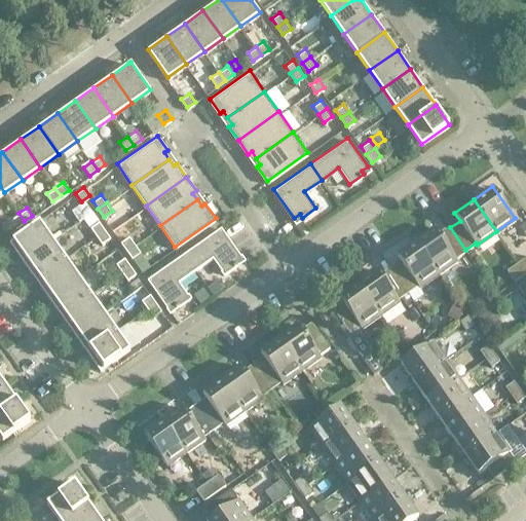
[(24,221),(19,213),(10,219),(16,227),(24,221)]
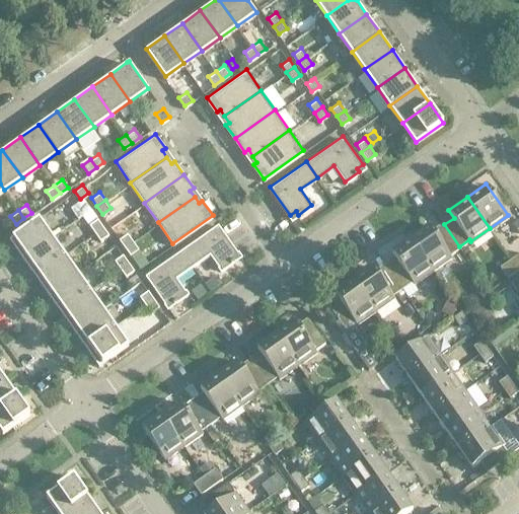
[(39,216),(12,234),(16,240),(13,242),(22,255),(52,234),(39,216)]
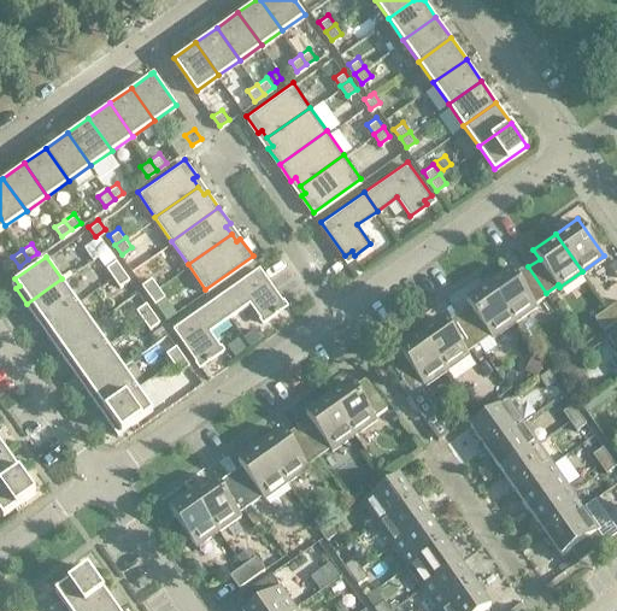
[(122,268),(116,258),(106,265),(112,275),(122,268)]
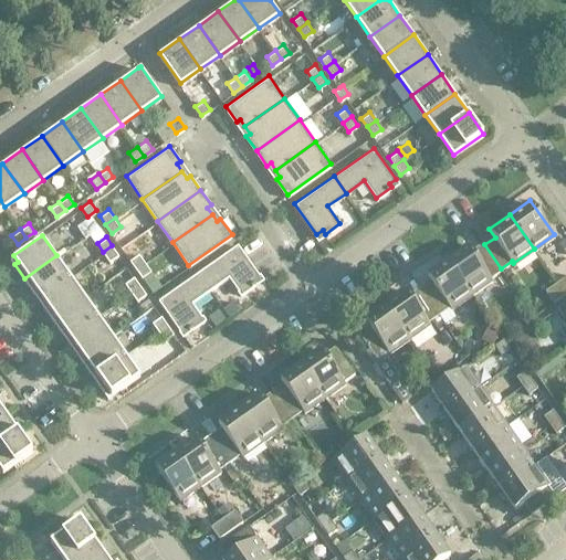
[(260,274),(238,243),(198,271),(210,288),(229,275),(241,293),(255,283),(253,278),(260,274)]
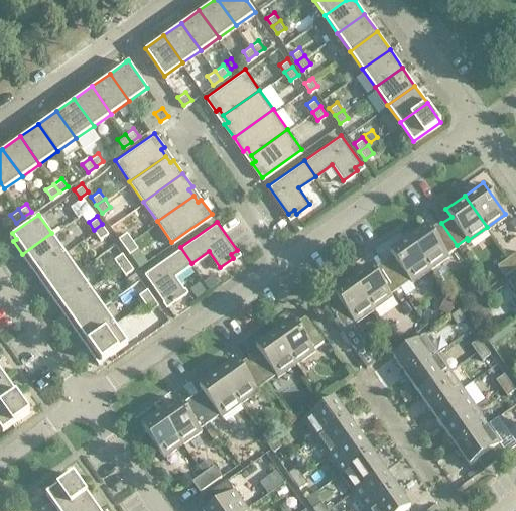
[(426,223),(407,236),(429,267),(448,254),(446,251),(457,245),(441,223),(431,230),(426,223)]
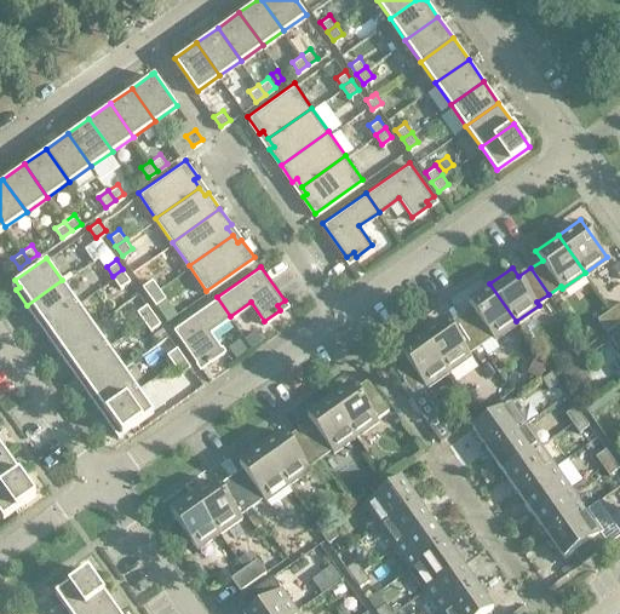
[(130,279),(122,269),(113,276),(120,286),(130,279)]
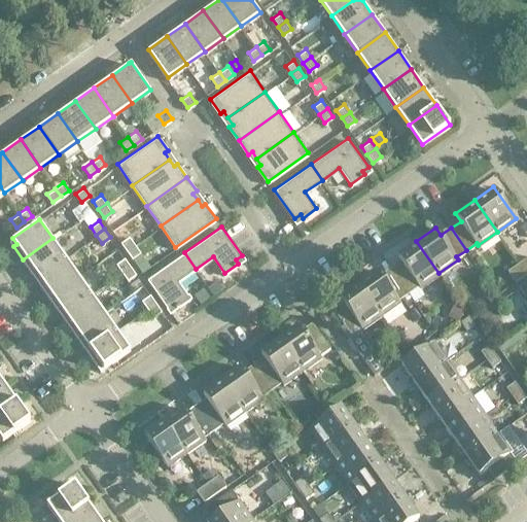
[(130,236),(121,241),(127,249),(135,244),(130,236)]
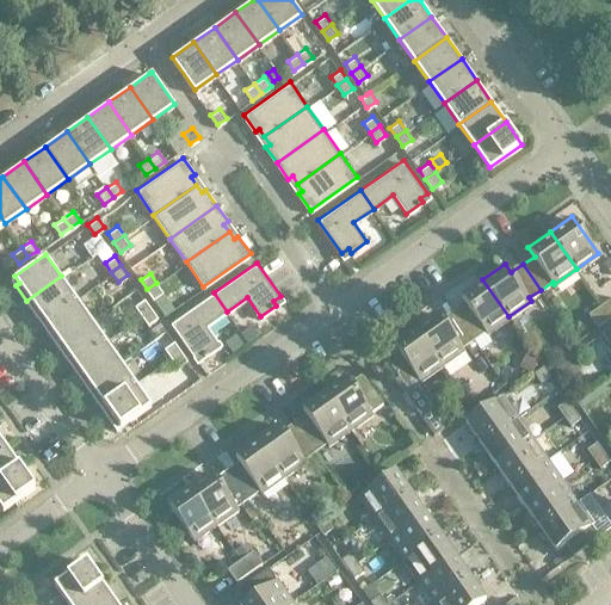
[(76,297),(61,276),(26,301),(37,315),(41,313),(45,319),(76,297)]
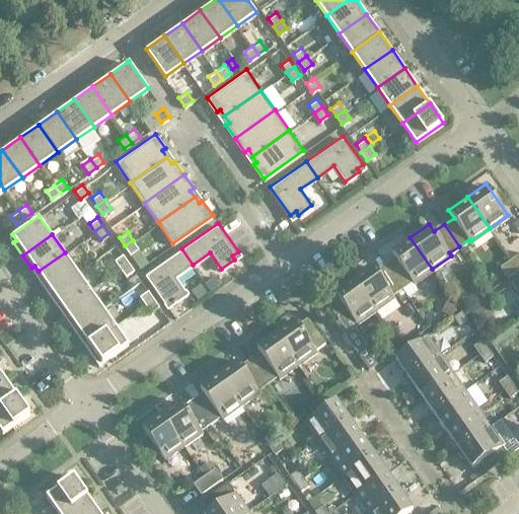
[(432,269),(410,237),(391,250),(396,258),(387,265),(402,286),(412,280),(414,282),(432,269)]
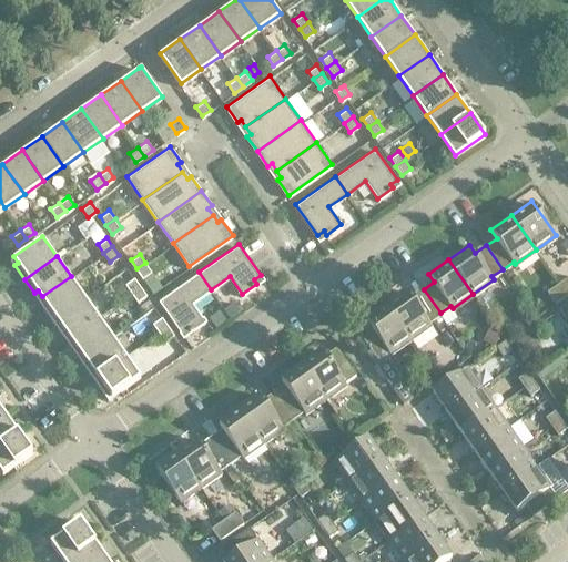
[(152,271),(145,263),(137,268),(143,277),(152,271)]
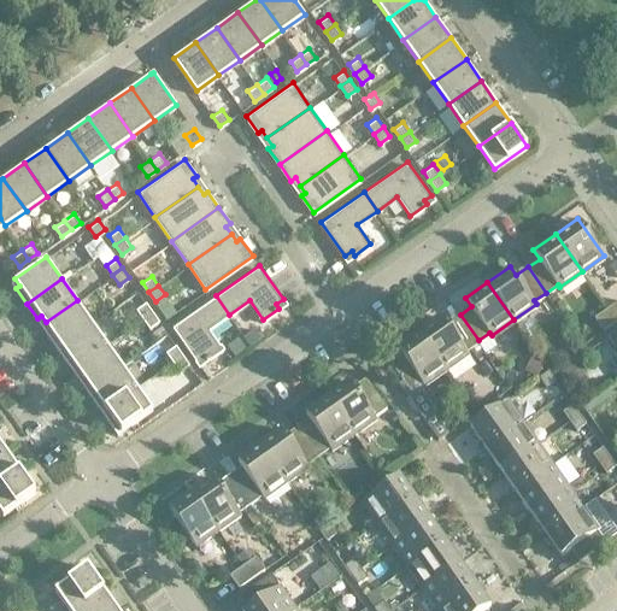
[(548,293),(554,300),(559,297),(553,289),(548,293)]
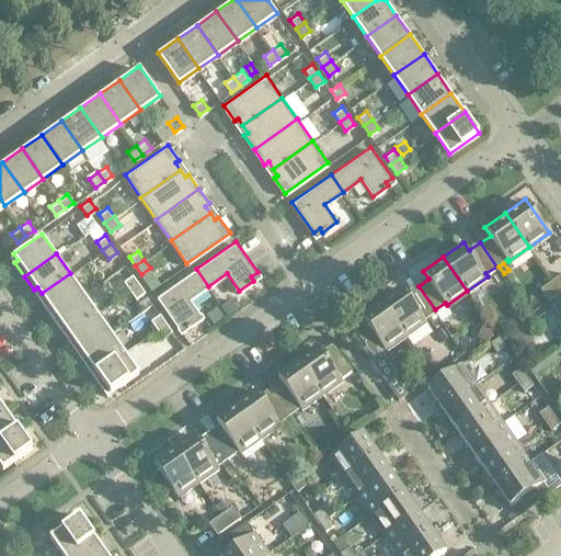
[(208,286),(196,269),(157,297),(179,328),(185,324),(187,327),(203,316),(191,299),(208,286)]
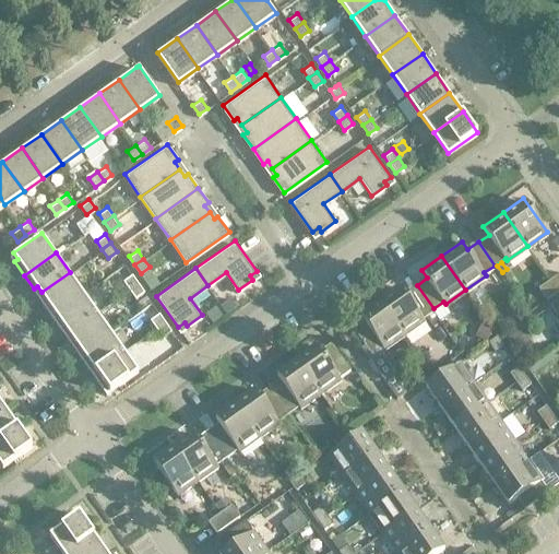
[(558,271),(538,286),(546,297),(558,287),(558,271)]
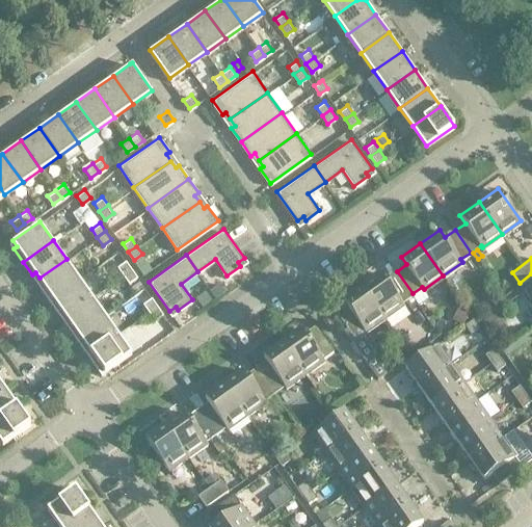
[(79,277),(67,259),(40,278),(43,283),(40,286),(49,298),(79,277)]
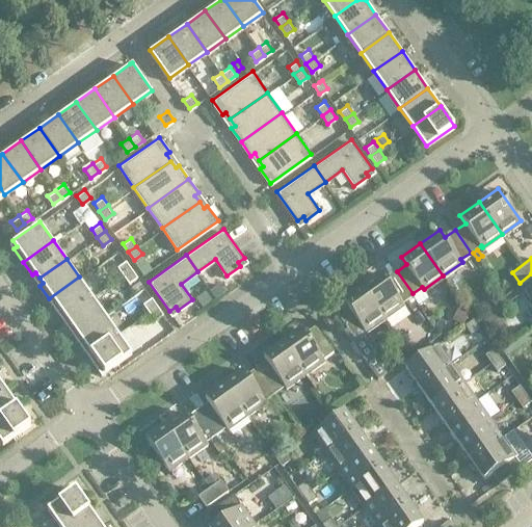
[(131,267),(126,260),(117,265),(123,273),(131,267)]
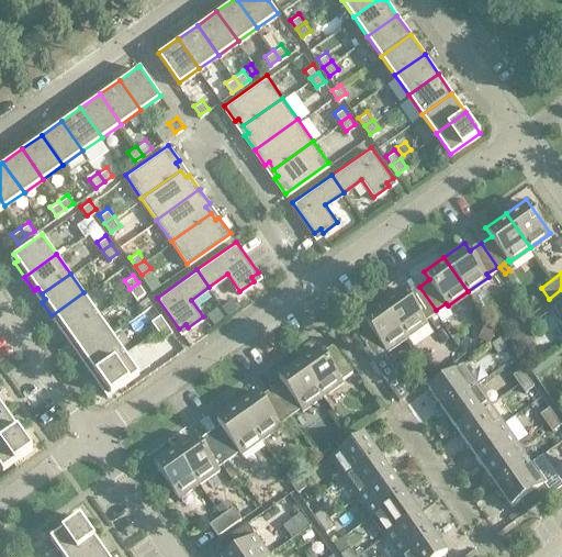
[(145,291),(138,282),(130,289),(136,298),(145,291)]
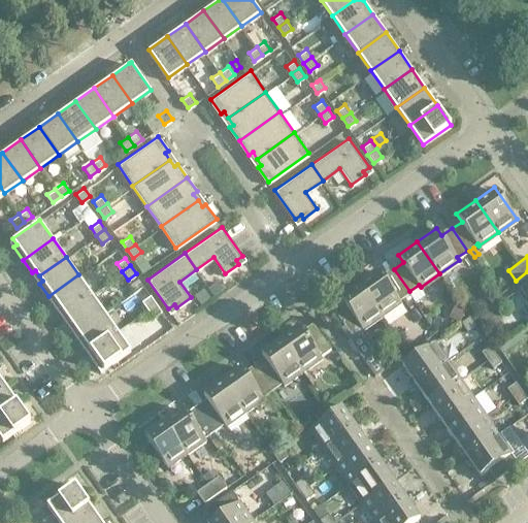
[(384,276),(378,268),(359,282),(382,315),(401,300),(399,298),(409,291),(394,269),(384,276)]
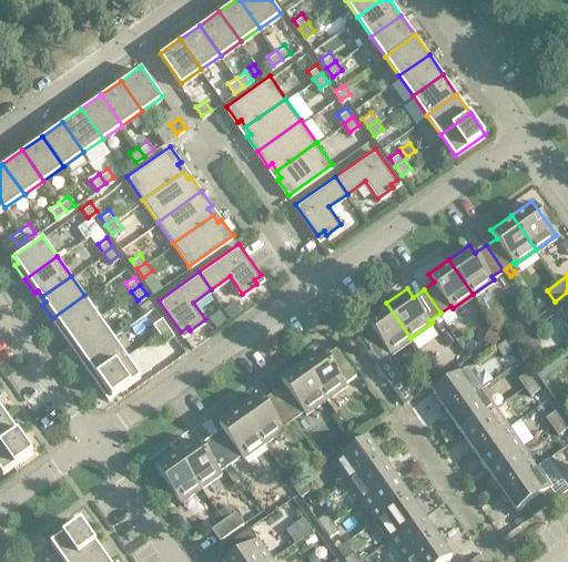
[(99,315),(84,295),(52,318),(62,333),(66,329),(69,336),(99,315)]
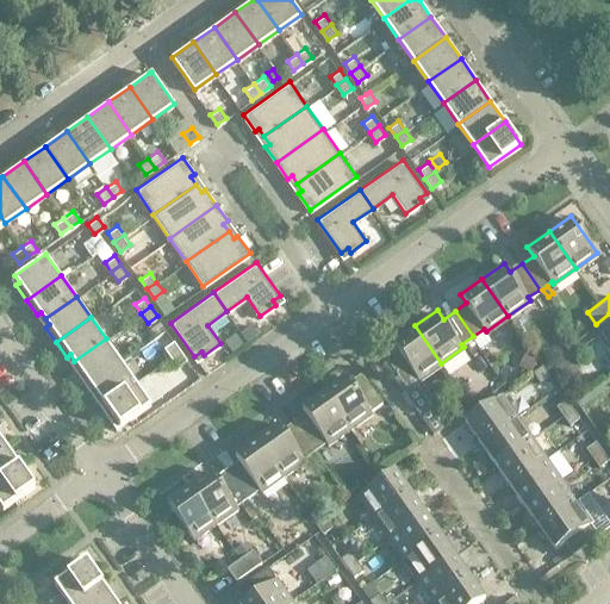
[(246,337),(257,329),(250,319),(240,328),(246,337)]
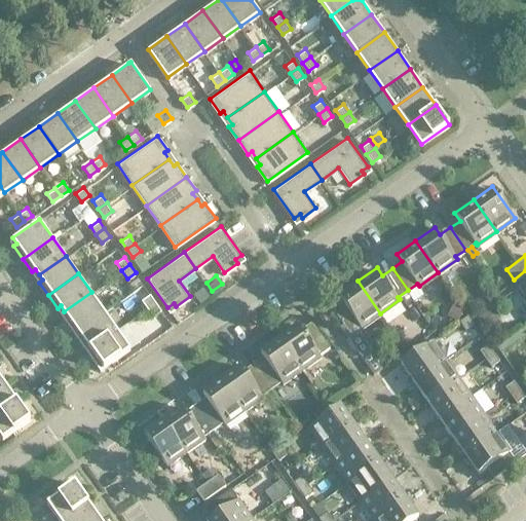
[(380,313),(358,281),(339,295),(344,302),(334,309),(349,331),(360,324),(361,327),(380,313)]
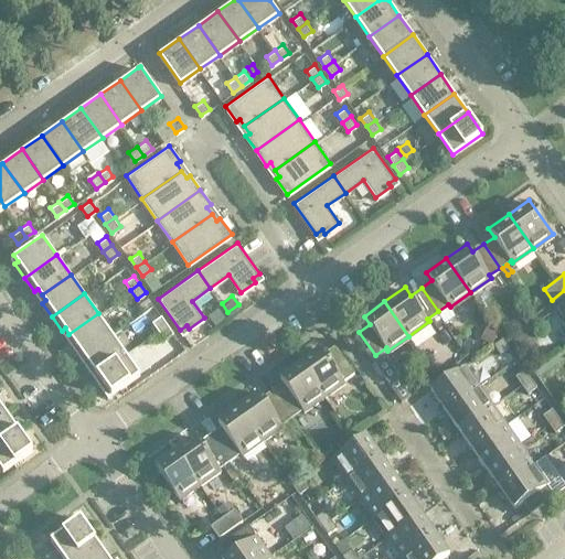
[(216,305),(206,312),(213,322),(223,315),(216,305)]
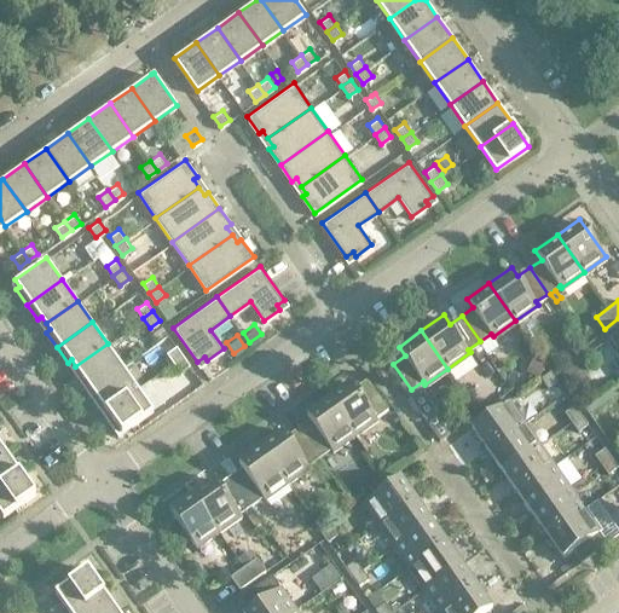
[(122,365),(108,343),(75,366),(80,372),(76,375),(87,391),(122,365)]
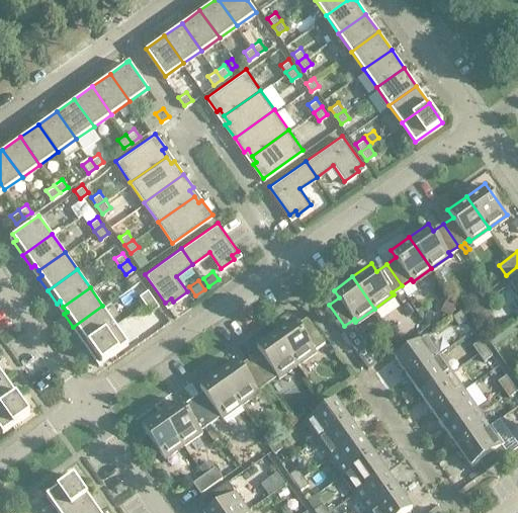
[(153,296),(148,288),(140,294),(145,302),(153,296)]
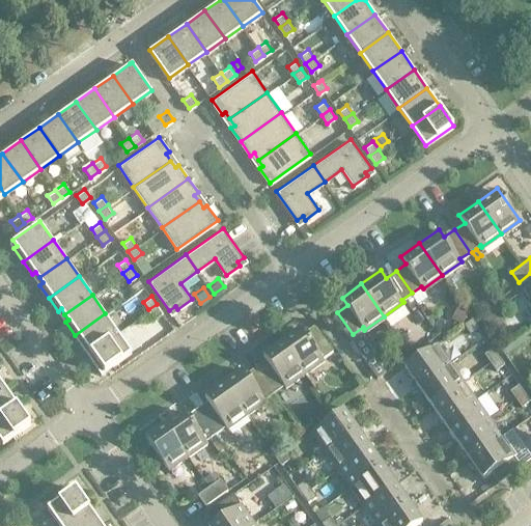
[(163,312),(157,304),(148,309),(155,317),(163,312)]
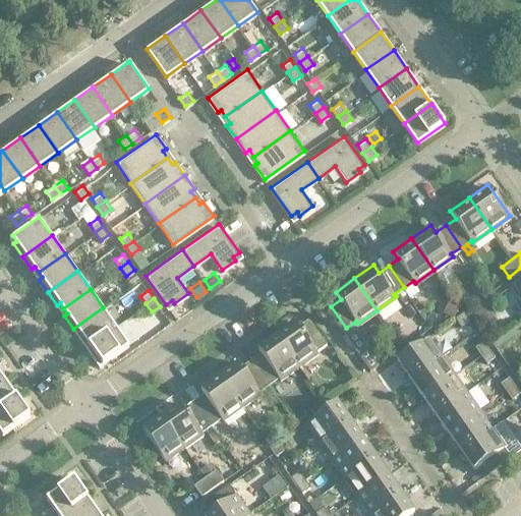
[(448,299),(444,309),(453,313),(458,304),(448,299)]
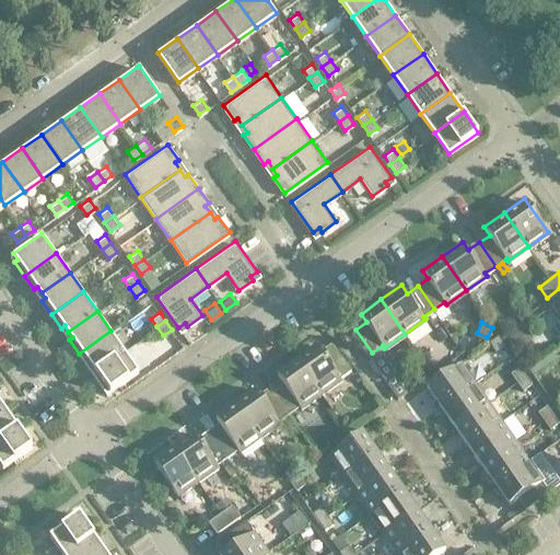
[(521,326),(509,335),(516,345),(525,339),(526,334),(521,326)]
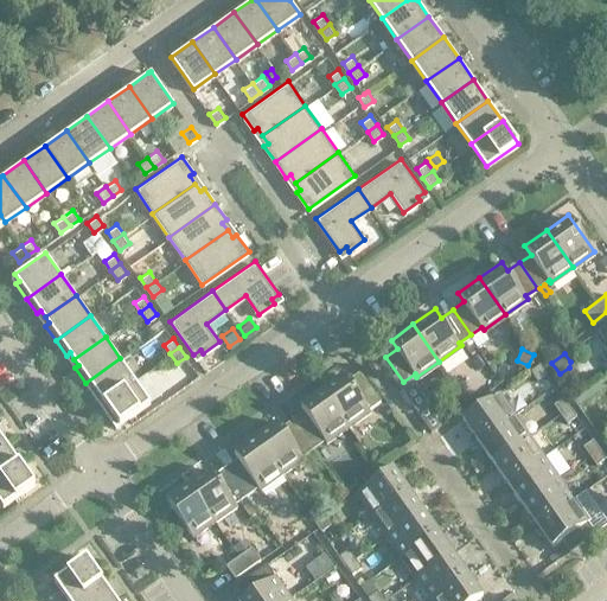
[(134,378),(120,358),(85,383),(95,397),(100,395),(103,401),(134,378)]
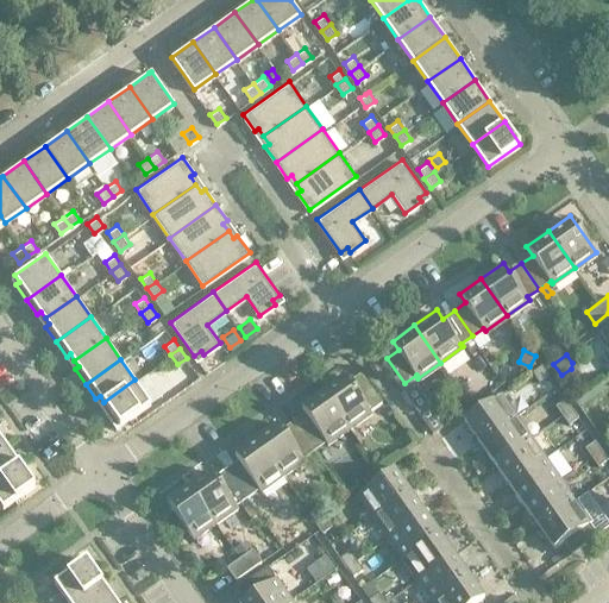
[(538,378),(548,372),(541,362),(532,369),(538,378)]
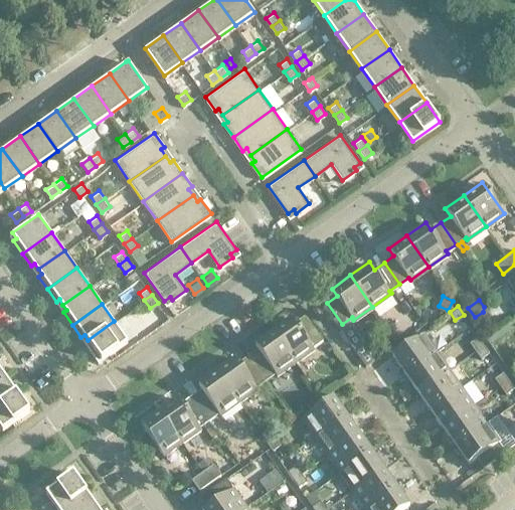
[(292,316),(274,329),(295,360),(314,347),(312,345),(322,338),(307,317),(297,324),(292,316)]
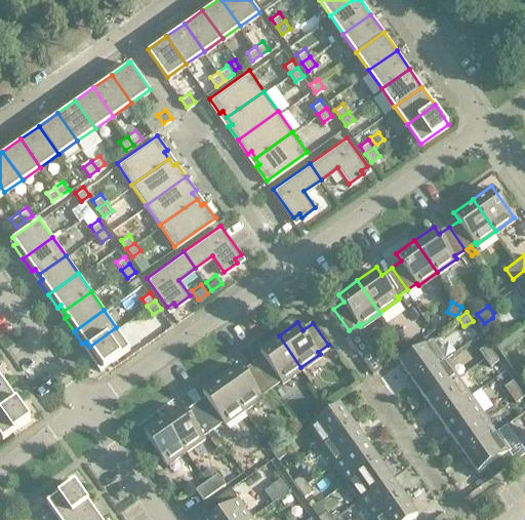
[(129,347),(116,327),(89,347),(93,352),(89,354),(99,368),(129,347)]
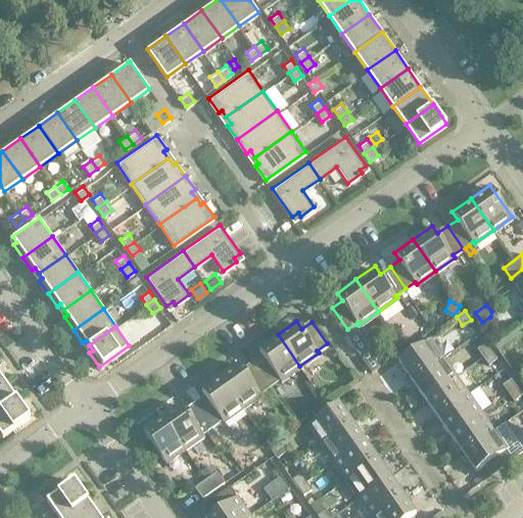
[(299,366),(278,334),(258,347),(264,356),(254,363),(270,384),(279,377),(281,380),(299,366)]
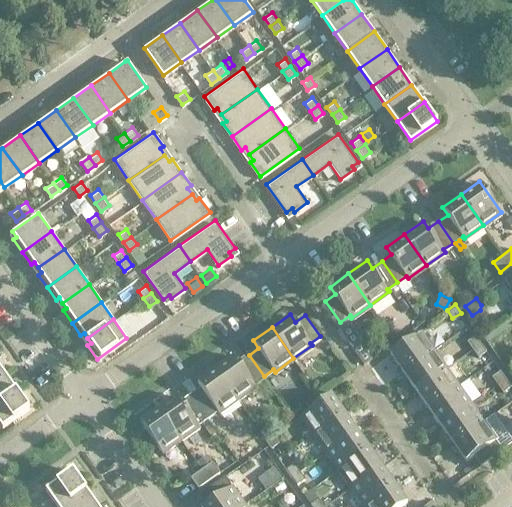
[(433,347),(420,329),(389,351),(402,369),(433,347)]
